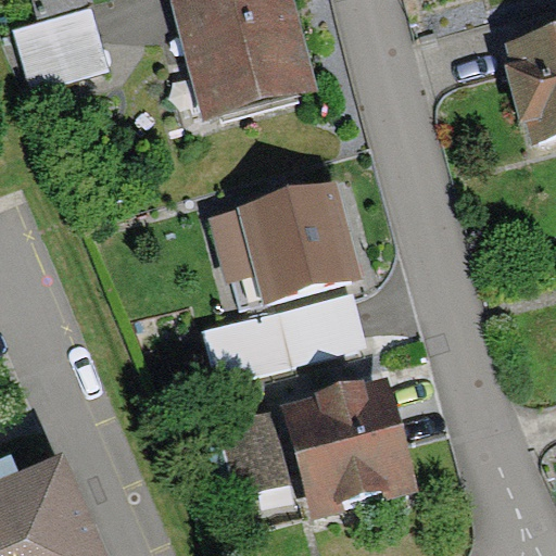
[(92,3),(91,0),(32,0),(37,19),(92,3)]
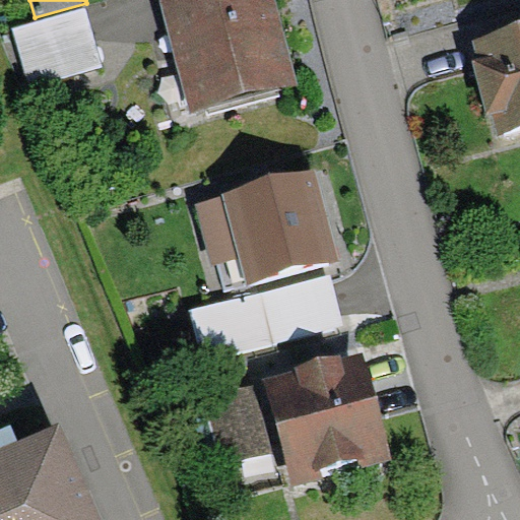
[(298,83),(274,0),(159,0),(189,112),(298,83)]
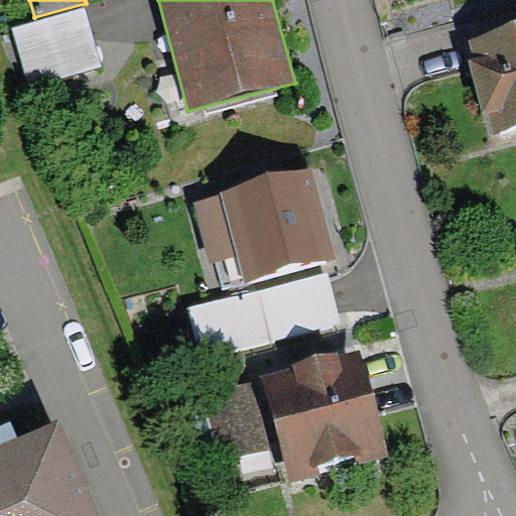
[(101,66),(85,8),(13,28),(29,86),(101,66)]
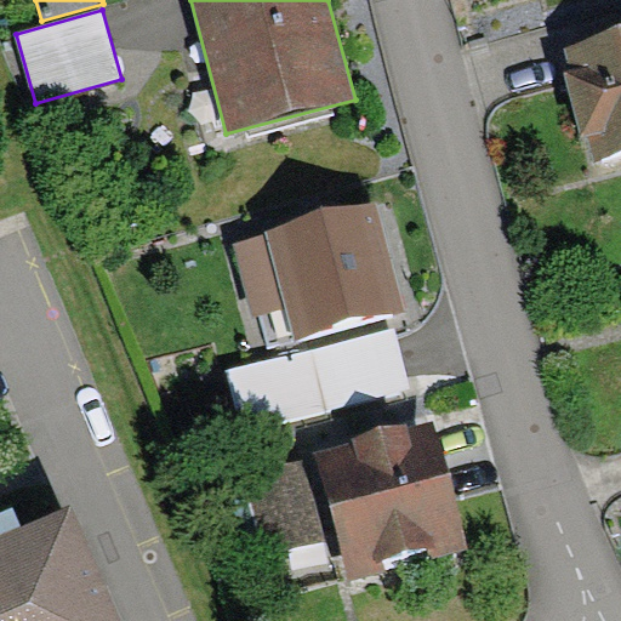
[(593,160),(620,152),(620,32),(564,47),(570,72),(564,74),(581,136),(587,135),(593,160)]
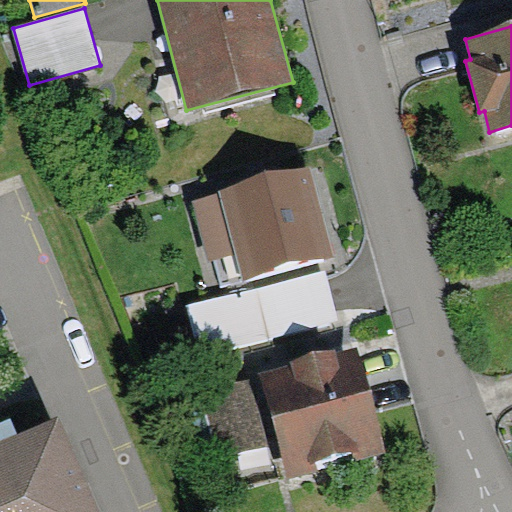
[(308,168),(217,192),(234,255),(240,280),(331,256),(308,168)]
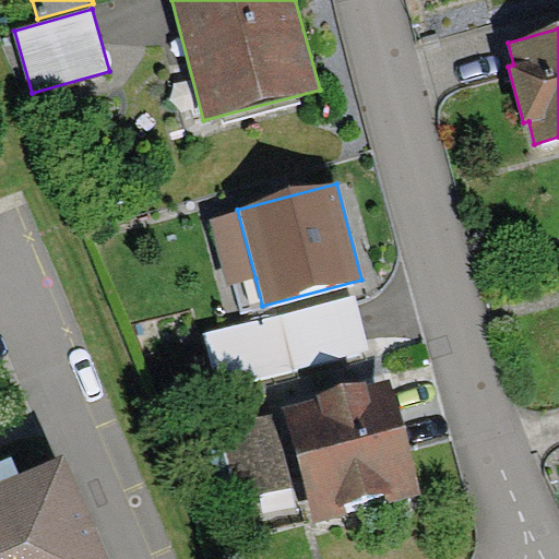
[(229,285),(256,278),(237,210),(212,217),(229,285)]
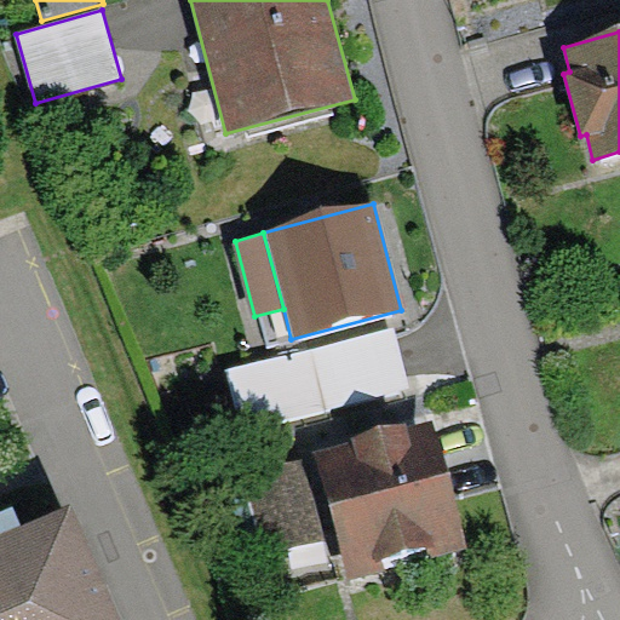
[(394,327),(227,372),(245,435),(411,390),(394,327)]
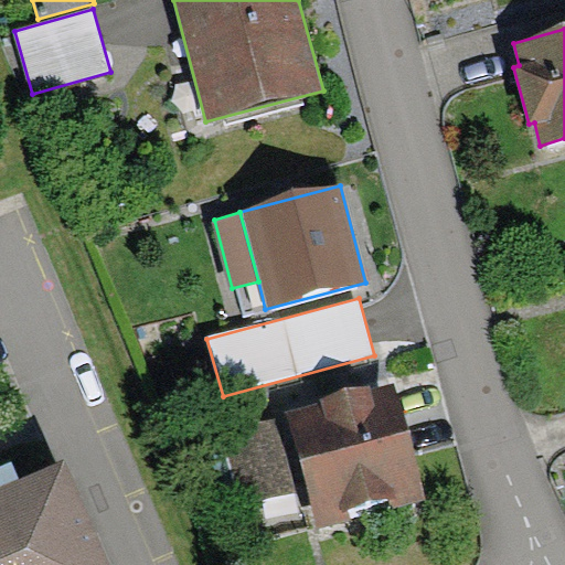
[(425,498),(393,381),(284,412),(285,416),(304,487),(316,528),(425,498)]
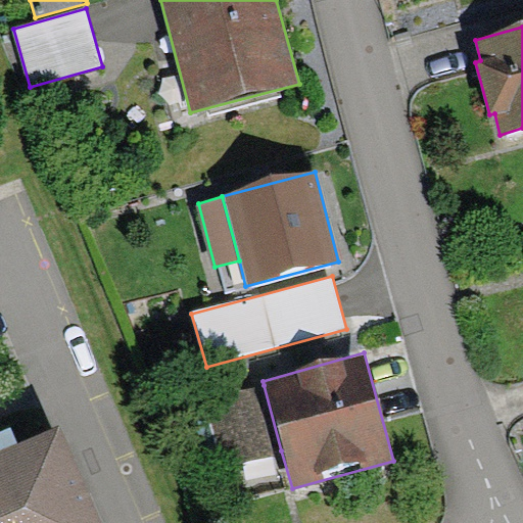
[(225,466),(281,450),(264,385),(206,401),(225,466)]
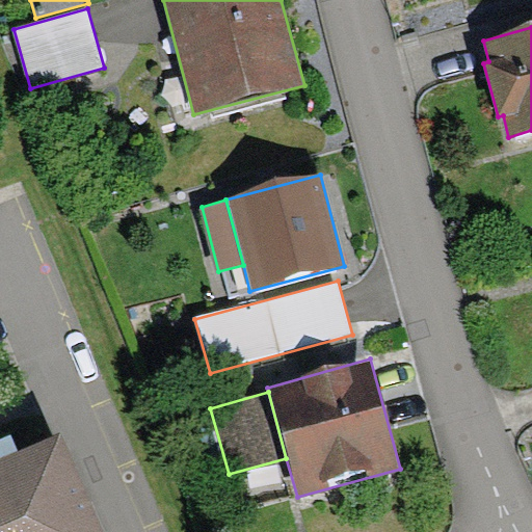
[(0,531),(101,531),(58,434),(0,459),(0,531)]
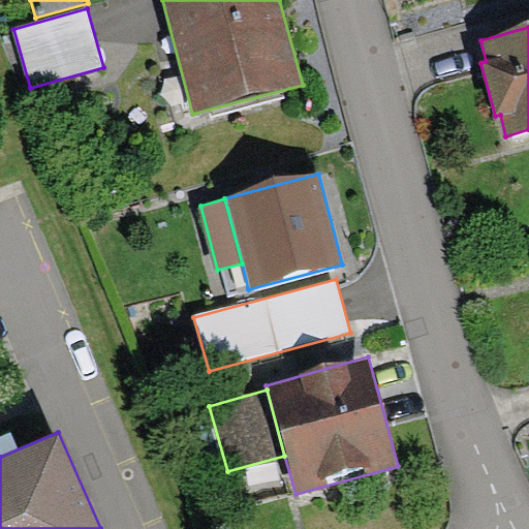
All buildings are outlined.
